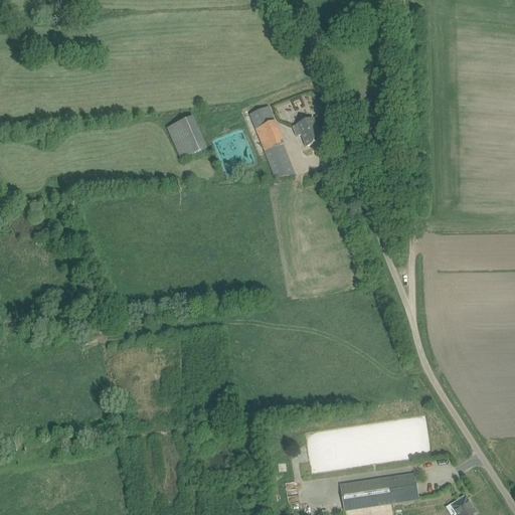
[(269,108),(249,116),(276,179),(295,175),(283,145),(284,144),(276,122),(269,108)]
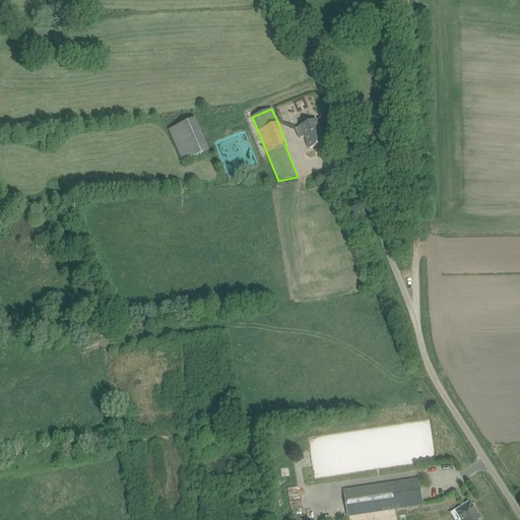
[(169,130),(183,160),(208,149),(195,118),(169,130)]
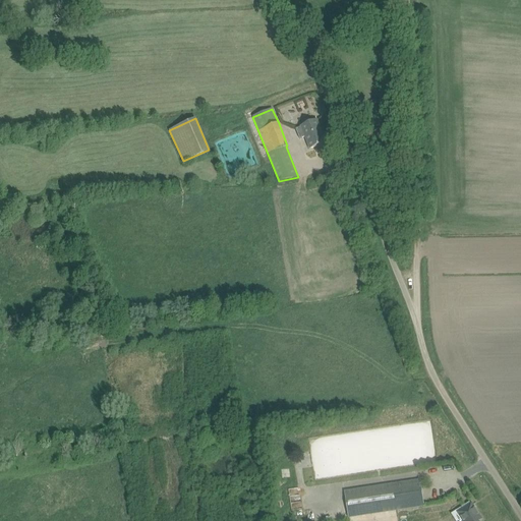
[(302,127),(296,129),(300,139),(304,137),(309,150),(311,149),(316,147),(327,142),(317,121),(307,124),(302,127)]
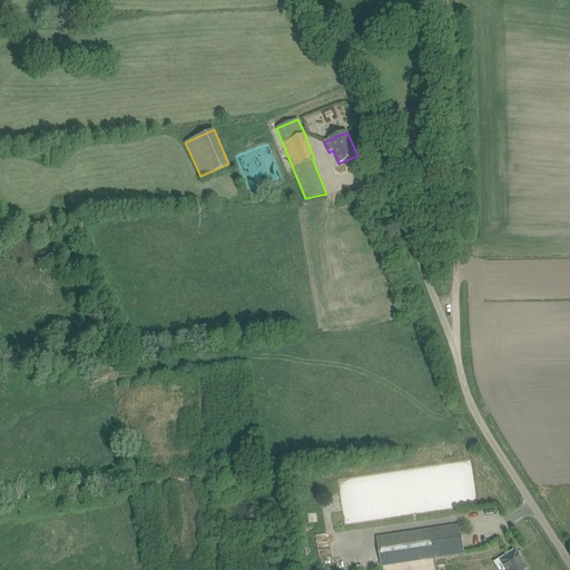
[(323,244),(335,238),(331,229),(320,235),(323,244)]
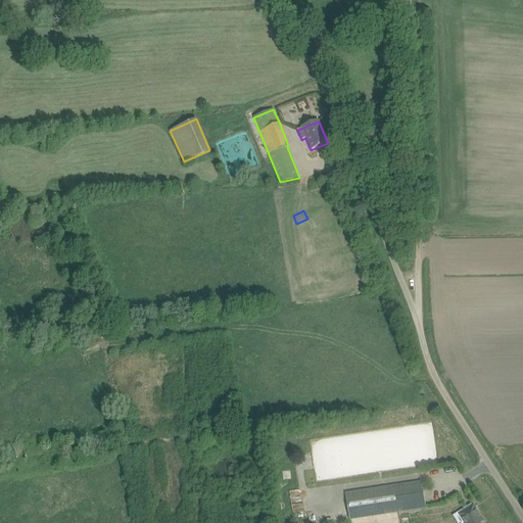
[(346,494),(350,520),(426,509),(422,482),(346,494)]
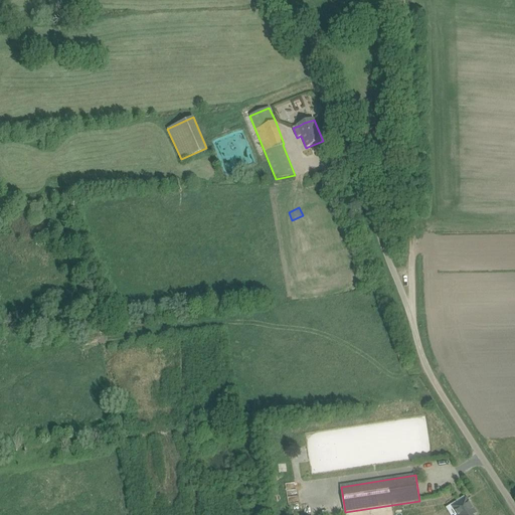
[(460,500),(452,505),(458,514),(475,514),(476,514),(466,499),(461,502),(460,500)]
